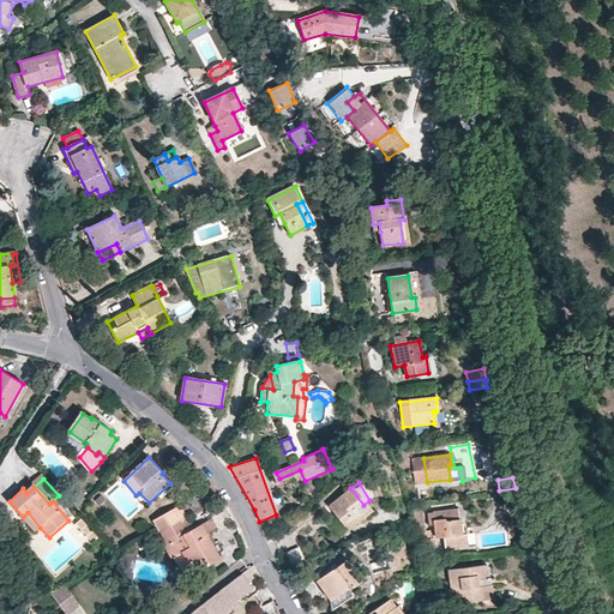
[(363,505),(350,488),(329,505),(338,518),(343,515),(347,519),(350,517),(356,523),(369,512),(363,505)]
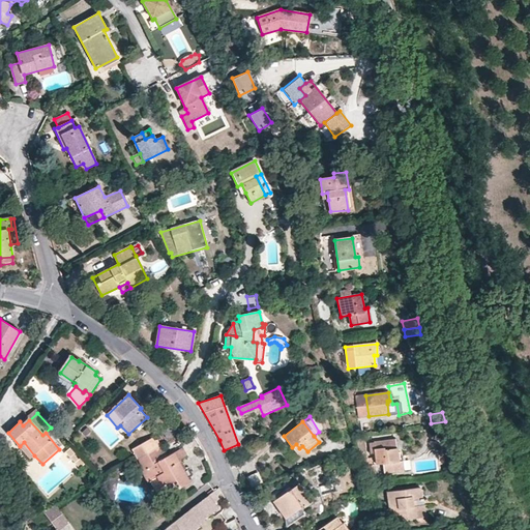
[(445,421),(431,423),(433,432),(448,430),(445,421)]
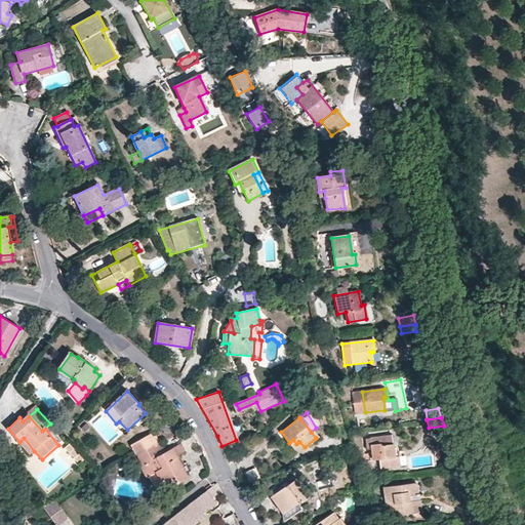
[(176,430),(171,421),(161,427),(166,436),(176,430)]
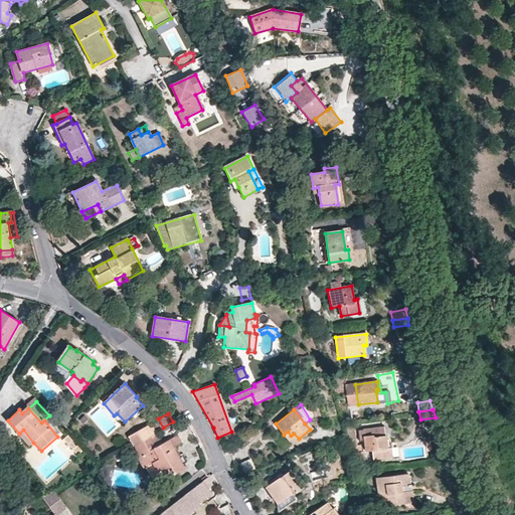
[(129,436),(135,446),(157,434),(151,423),(129,436)]
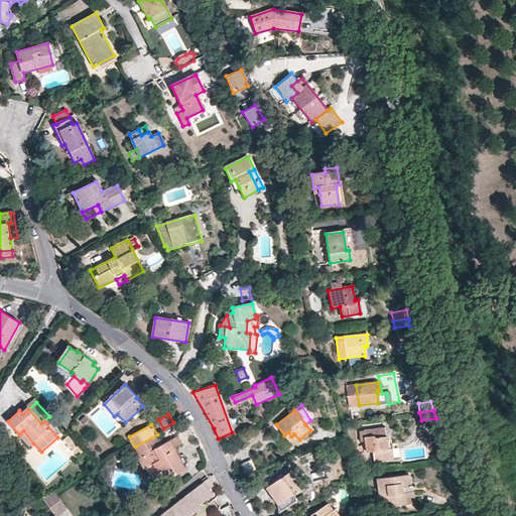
[(387,448),(386,439),(384,428),(359,431),(360,441),(364,440),(366,452),(372,450),(374,462),(392,459),(391,448),(387,448)]
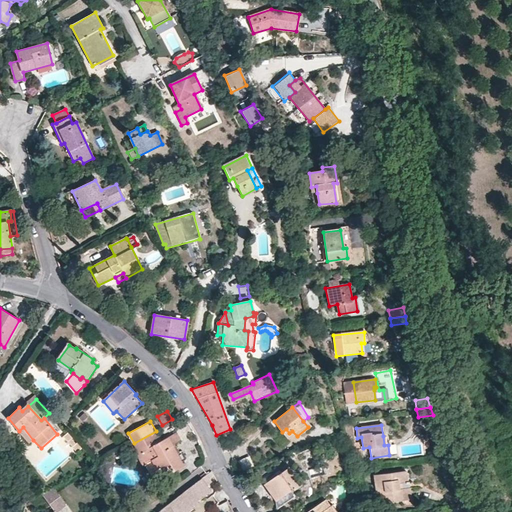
[(23,427),(19,431),(30,443),(33,440),(23,427)]
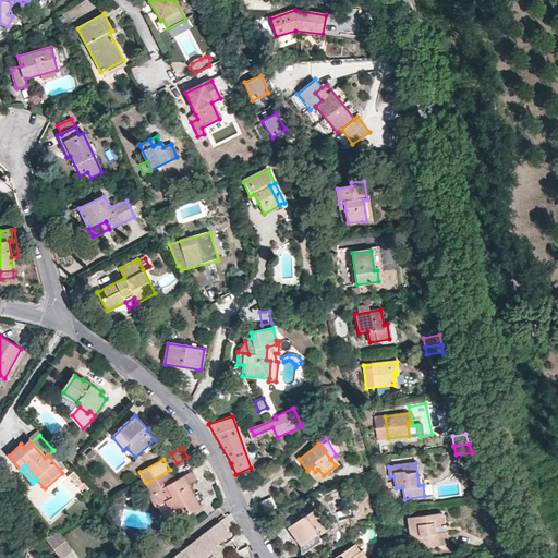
[(324,475),(318,470),(315,472),(312,468),(307,471),(316,482),(324,475)]
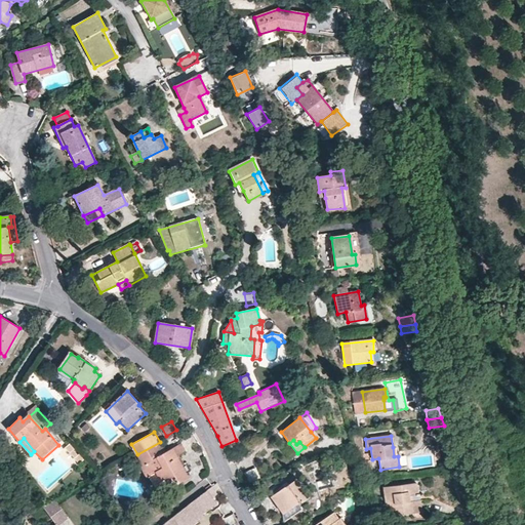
[(160,442),(137,454),(143,466),(140,467),(147,478),(156,473),(164,487),(172,483),(173,487),(189,479),(177,457),(185,452),(180,445),(165,452),(160,442)]
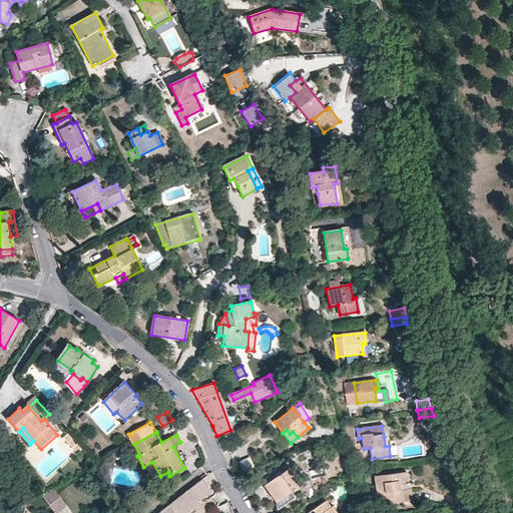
[(249,457),(238,462),(242,471),(253,467),(249,457)]
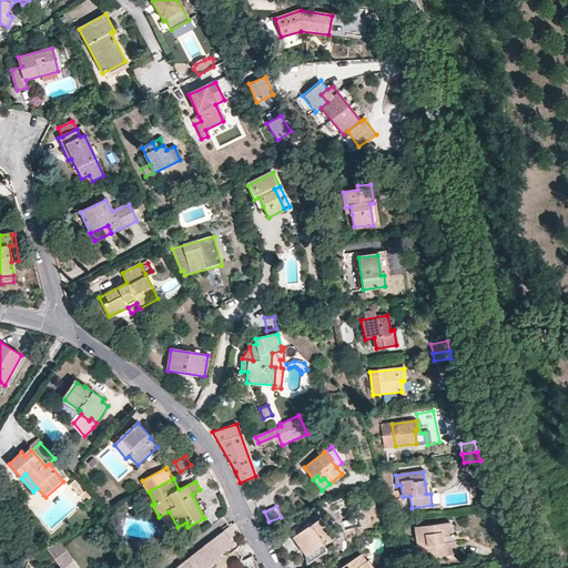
[(321,518),(294,537),(305,556),(306,565),(327,550),(324,544),(334,537),(321,518)]
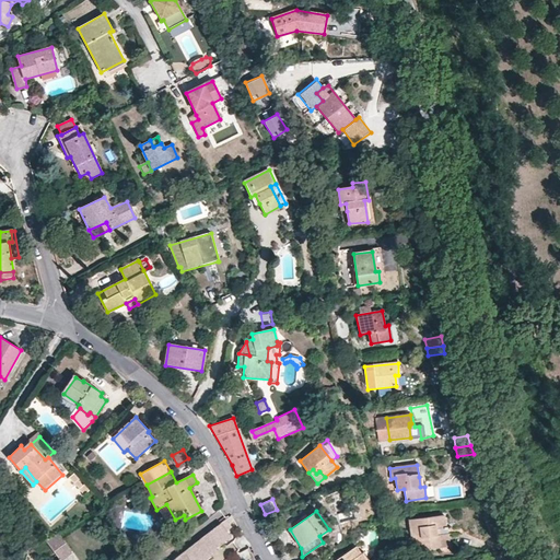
[(409,520),(412,539),(416,539),(418,549),(450,545),(447,533),(438,535),(436,528),(445,527),(444,515),(409,520)]
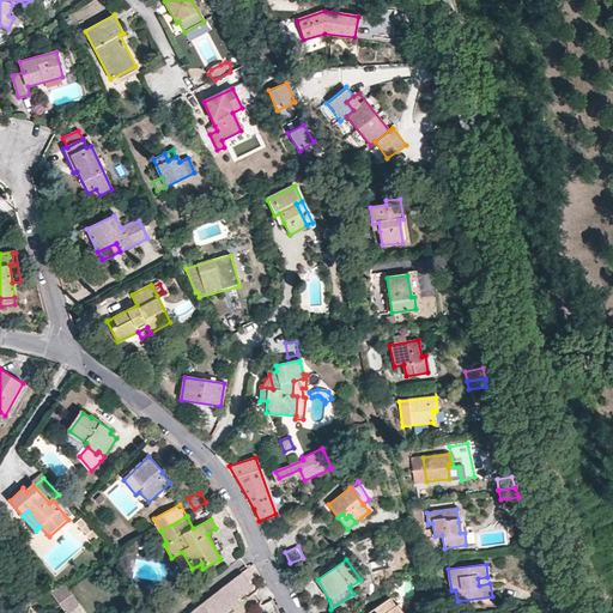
[(242,574),(190,612),(220,612),(253,588),(242,574)]
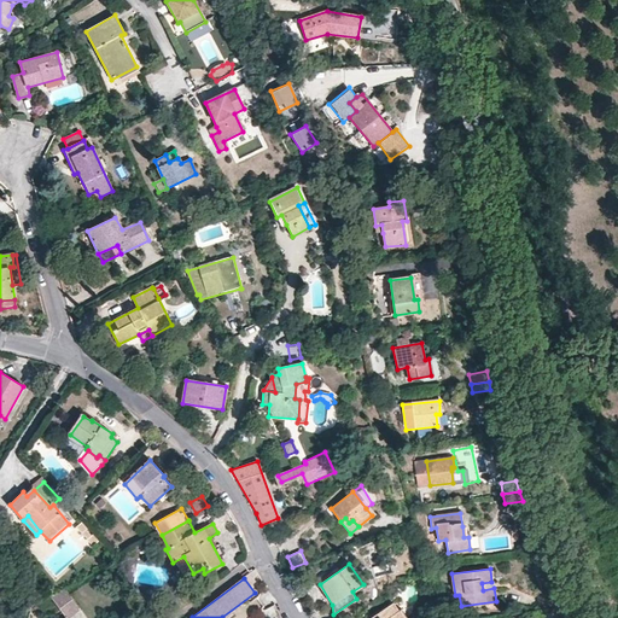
[(64,588),(48,595),(65,617),(68,617),(80,610),(64,588)]
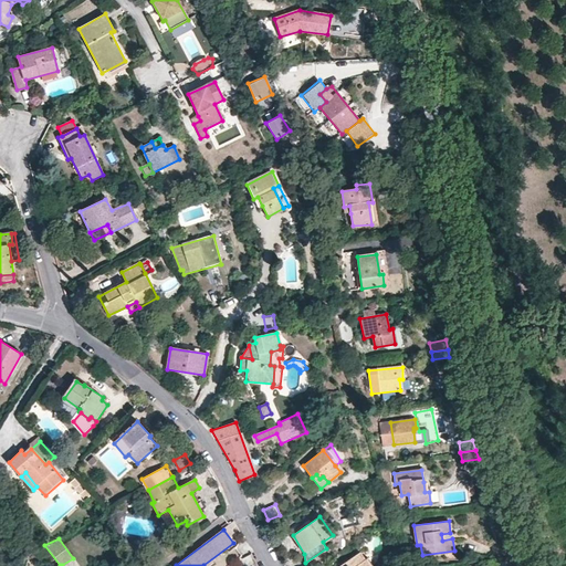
[(420,545),(417,545),(411,546),(412,556),(422,555),(420,545)]
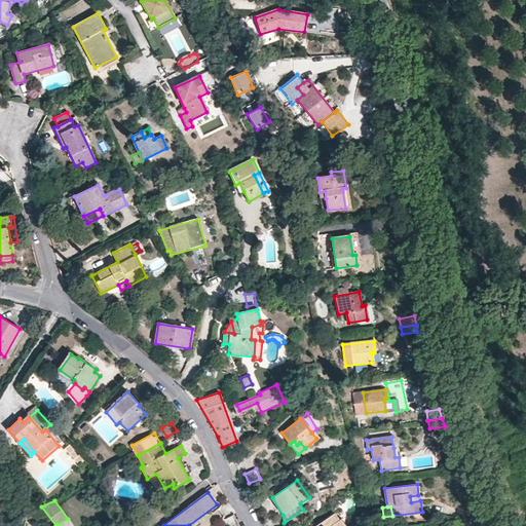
[(343,525),(335,513),(315,525),(343,525)]
